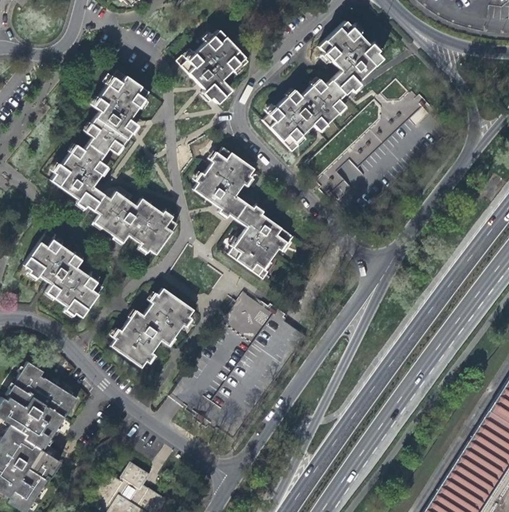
[(352,27),(346,21),(319,46),(325,53),(323,55),(329,62),(333,59),(343,70),(332,78),(346,92),(350,87),(353,90),(360,83),(358,81),(383,58),(377,52),(379,50),(372,42),(369,45),(359,33),(361,31),(354,25),(352,27)]
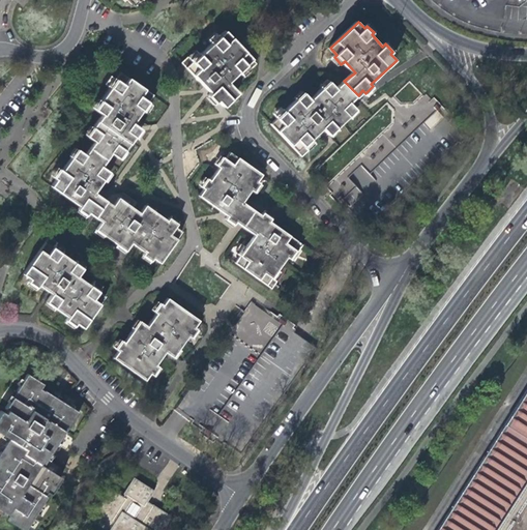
[(252,69),(259,63),(228,31),(222,36),(218,34),(211,40),(214,43),(202,55),(200,53),(194,59),(191,56),(183,63),(212,93),(210,95),(217,104),(221,101),(226,107),(240,93),(230,82),(241,71),(243,74),(250,67),(252,69)]
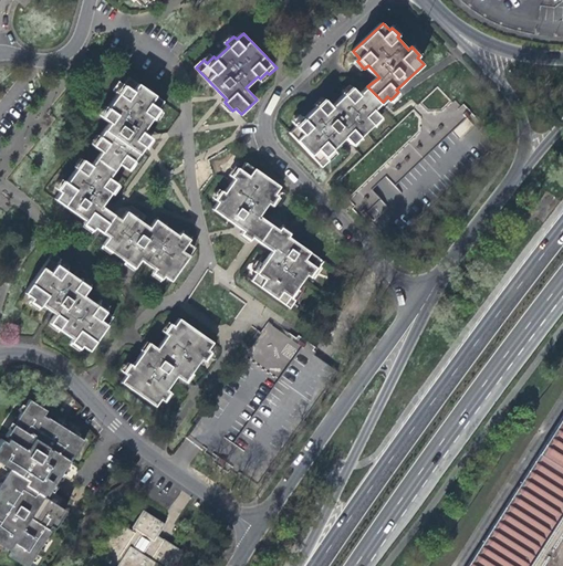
[(165,101),(131,76),(125,84),(124,82),(117,92),(120,93),(103,116),(113,123),(95,146),(103,152),(121,165),(128,170),(153,137),(144,130),(154,118),(156,119),(163,111),(159,108),(165,101)]
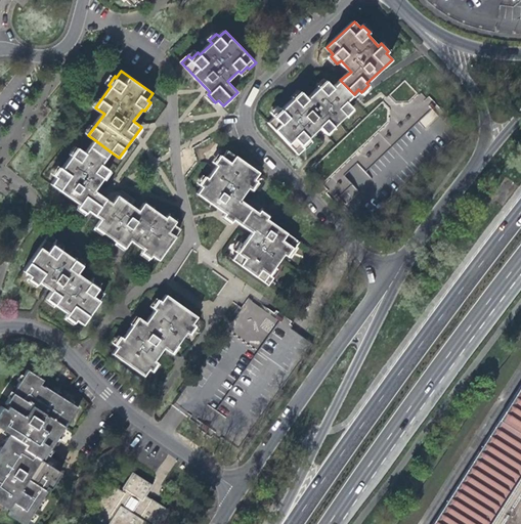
[(354,94),(340,80),(333,87),(327,80),(308,97),(303,91),(284,110),(280,107),(273,115),(275,117),(269,123),(300,155),(307,148),(305,146),(312,140),(310,137),(321,127),(328,133),(353,108),(347,102),(354,94)]
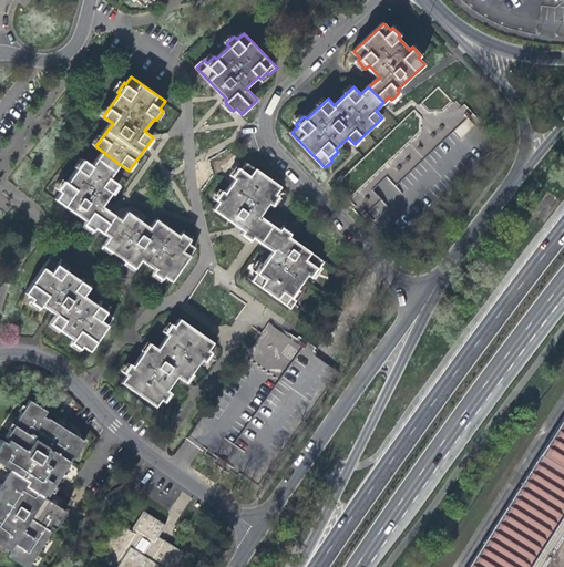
[(98,228),(110,210),(104,206),(121,183),(112,177),(121,165),(103,152),(93,165),(85,160),(69,184),(65,182),(60,189),(62,192),(57,199),(88,220),(85,224),(95,230),(98,228)]
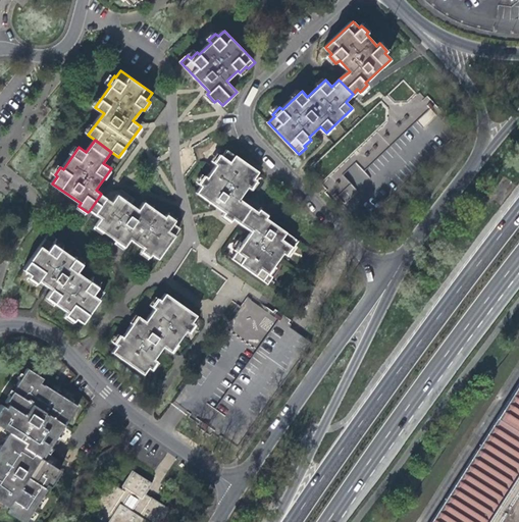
[(234,217),(242,222),(252,208),(241,199),(249,187),(251,189),(256,181),(254,179),(260,171),(228,150),(224,156),(221,154),(215,163),(217,164),(208,178),(205,175),(199,185),(202,187),(198,193),(225,212),(224,215),(231,220),(234,217)]
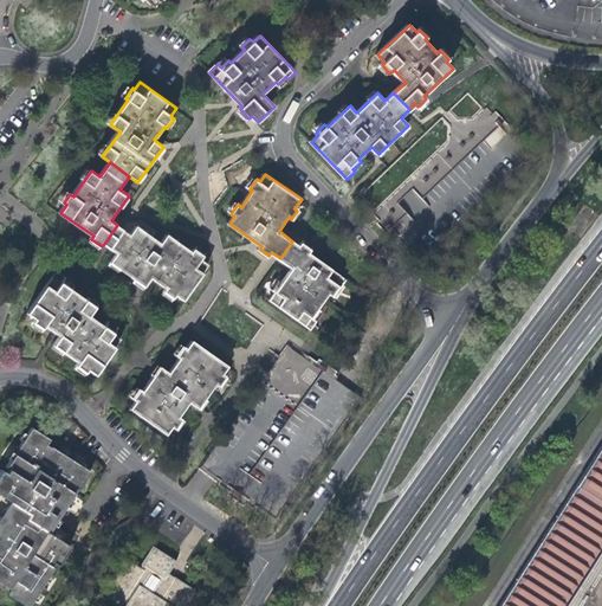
[(396,229),(403,236),(418,221),(406,211),(396,221),(400,224),(396,229)]
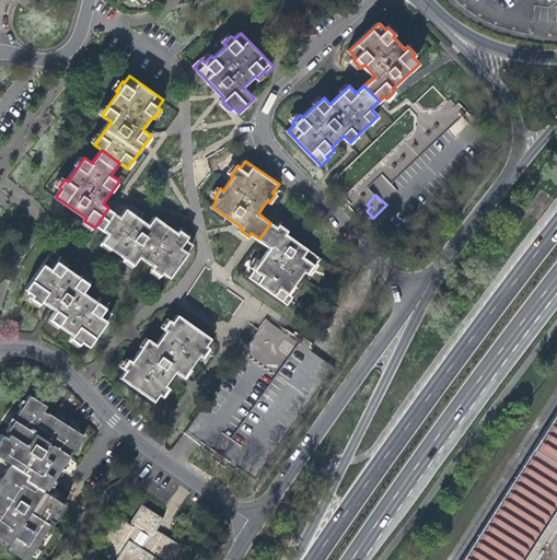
[(172,278),(195,245),(187,240),(189,236),(182,231),(180,233),(157,217),(151,224),(128,209),(122,218),(108,208),(96,225),(109,234),(103,243),(136,266),(141,257),(154,267),(153,269),(162,276),(164,272),(172,278)]
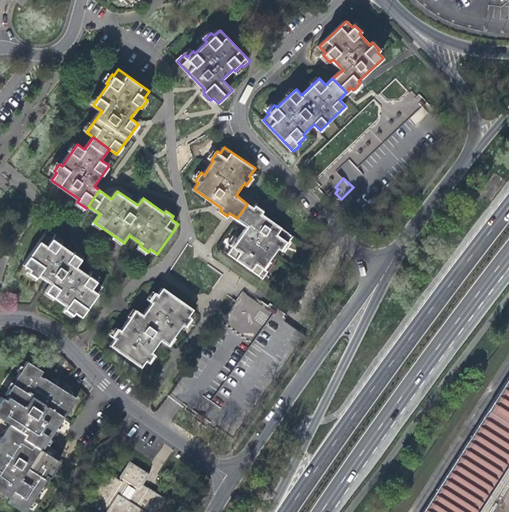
[(254,209),(247,204),(237,218),(250,227),(241,240),(237,238),(232,244),(235,246),(230,253),(265,277),(268,272),(266,270),(271,262),(270,261),(279,248),(282,250),(287,243),(289,244),(294,237),(262,214),(264,211),(256,206),(254,209)]
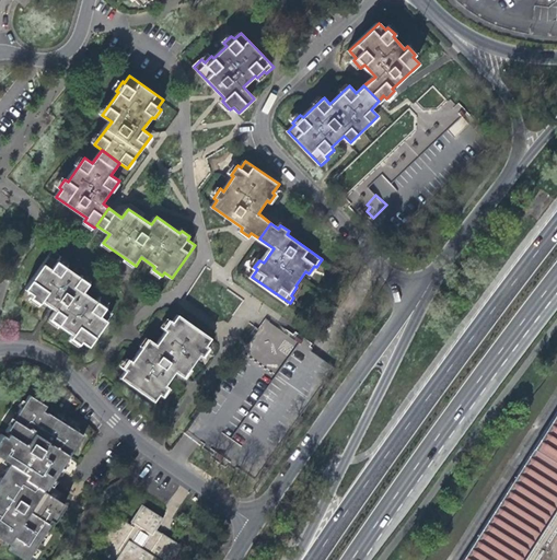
[(90,347),(113,314),(106,308),(107,306),(100,301),(99,302),(84,292),(90,284),(67,268),(69,265),(61,259),(62,256),(55,249),(26,289),(34,294),(32,298),(41,303),(43,301),(58,311),(51,319),(73,335),(71,338),(80,345),(83,341),(90,347)]
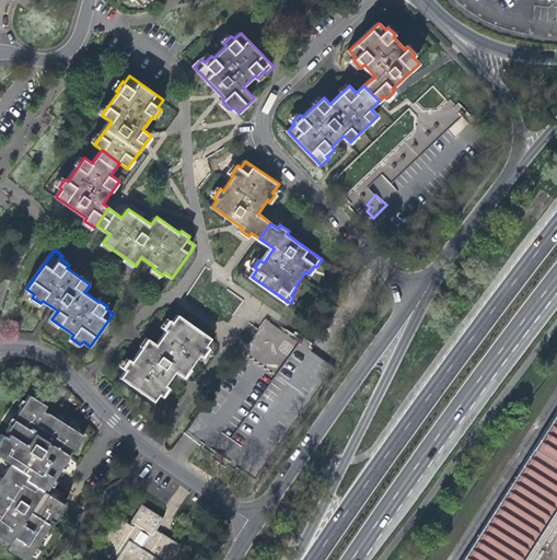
[(270,318),(246,352),(278,374),(302,340),(270,318)]
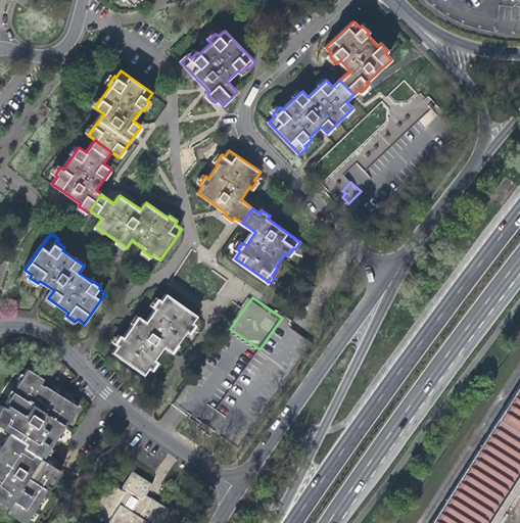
[(198,316),(174,298),(169,305),(159,298),(154,306),(156,308),(147,322),(139,317),(125,337),(122,335),(115,344),(119,346),(113,353),(146,376),(150,370),(152,371),(158,362),(155,360),(164,346),(173,351),(187,331),(190,333),(196,325),(194,323),(198,316)]
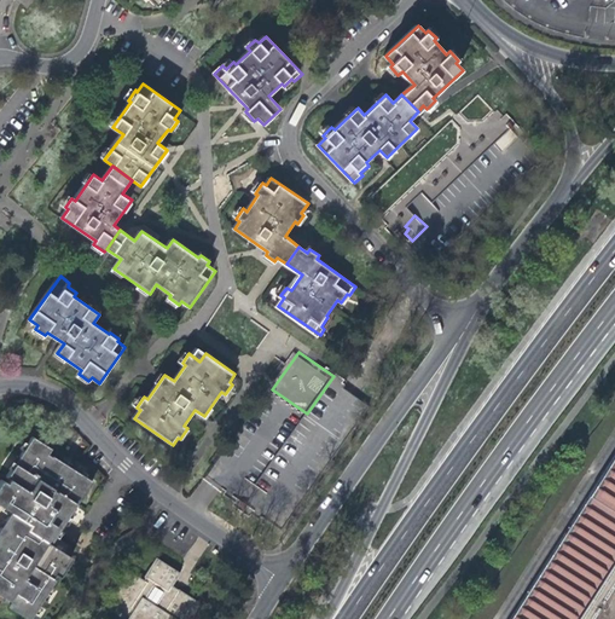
[(80,502),(82,498),(87,501),(99,481),(58,456),(57,457),(54,455),(58,449),(38,437),(12,478),(15,479),(12,482),(7,480),(0,491),(0,502),(16,512),(0,536),(0,590),(15,600),(16,599),(19,601),(16,606),(34,618),(61,577),(58,576),(61,572),(65,576),(77,557),(56,544),(82,503),(80,502)]
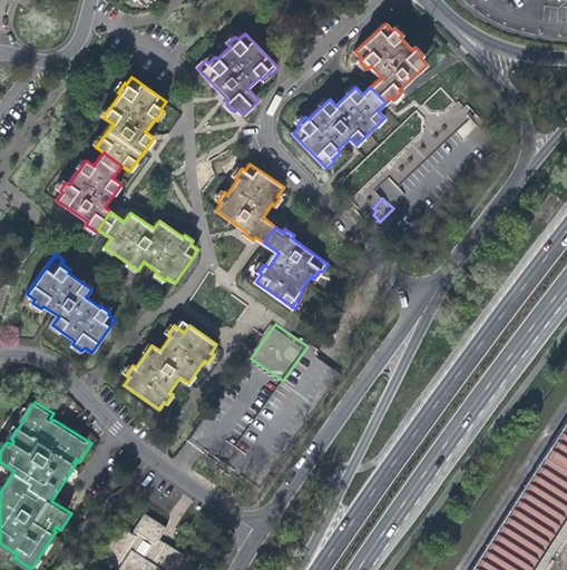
[(566,420),(471,569),(566,569),(566,420)]
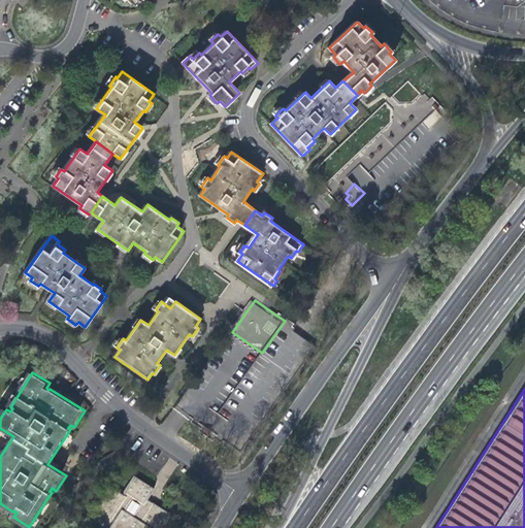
[(126,492),(127,493),(125,495),(111,486),(92,517),(108,527),(110,525),(112,526),(111,527),(155,527),(156,527),(158,527),(161,527),(171,514),(155,503),(149,500),(156,489),(135,476),(126,492)]
